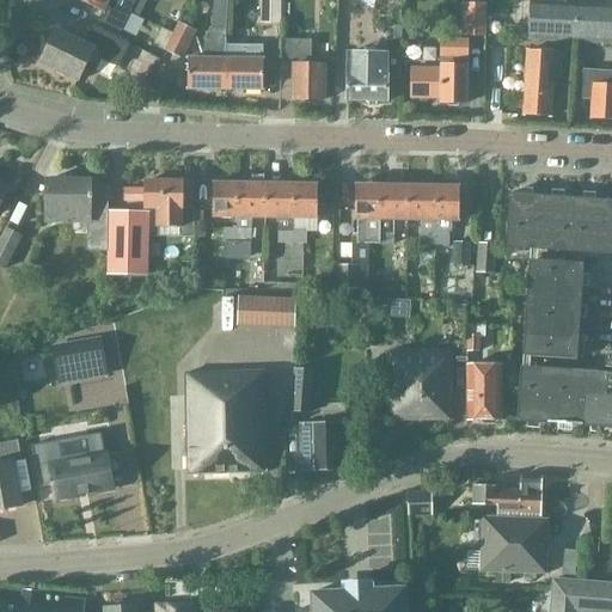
[(135,4),(128,0),(73,0),(101,13),(97,22),(120,34),(129,14),(135,4)]
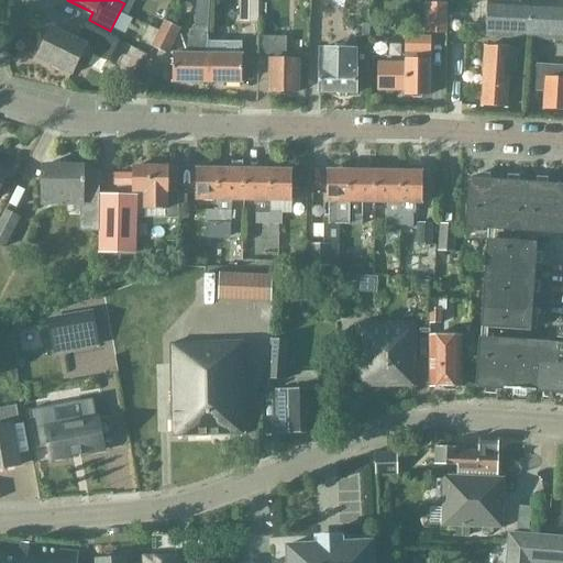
[(118,0),(124,3),(119,13),(127,18),(134,0),(118,0)]
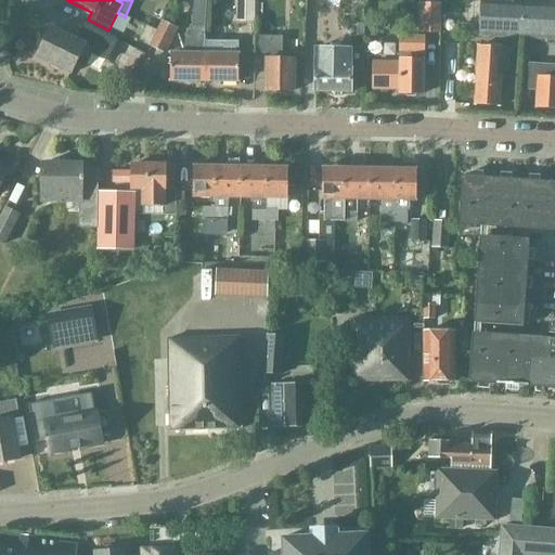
[(169,54),(168,81),(202,81),(203,37),(204,37),(204,25),(205,0),(193,0),(192,23),(192,25),(189,25),(189,37),(183,36),(183,54),(169,54)]
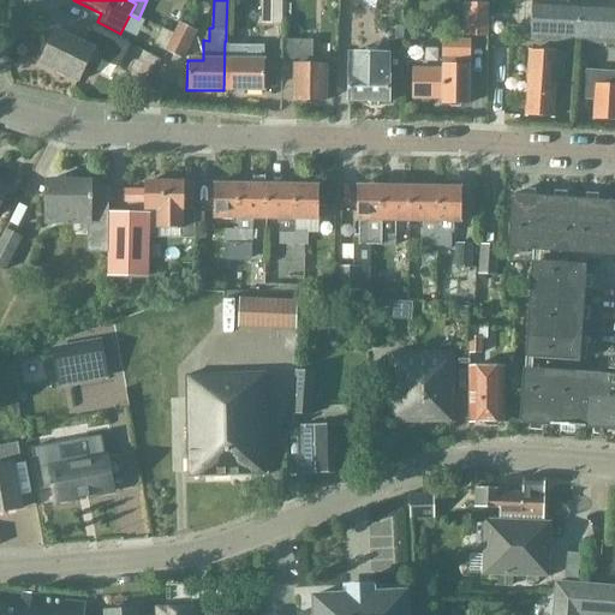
[(577,42),(579,5),(530,1),(529,40),(577,42)]
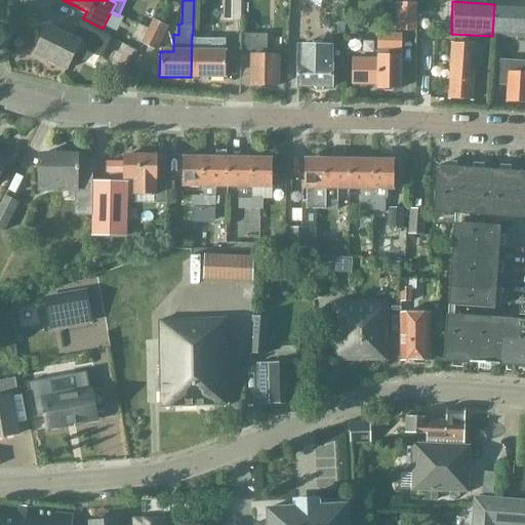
[(397,4),(396,31),(412,31),(413,4),(397,4)]
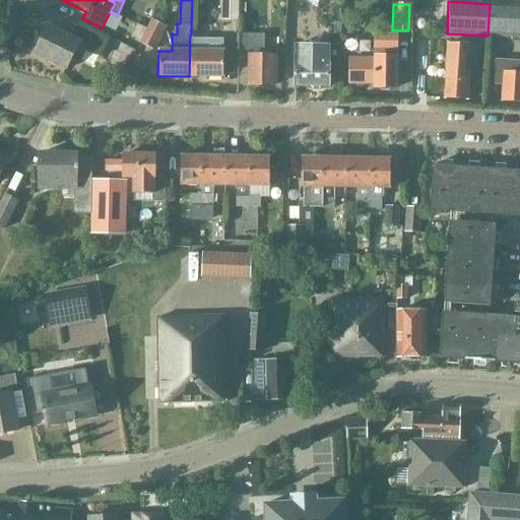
[(519,5),(490,4),(488,36),(519,37),(519,5)]
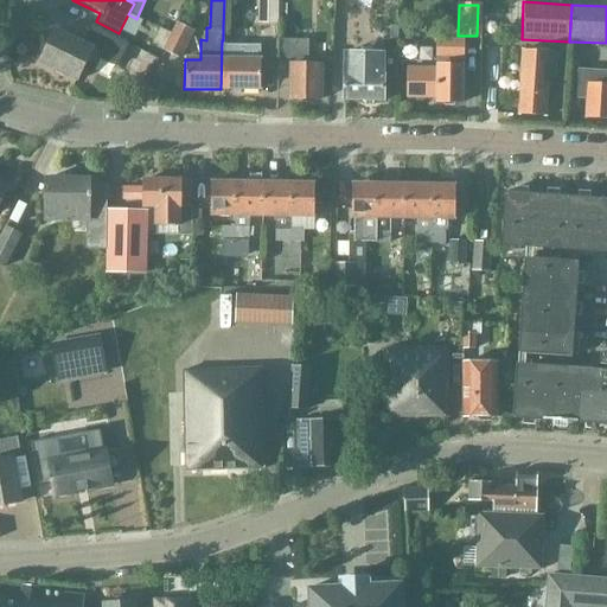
[(355,25),(366,26),(369,7),(357,6),(355,25)]
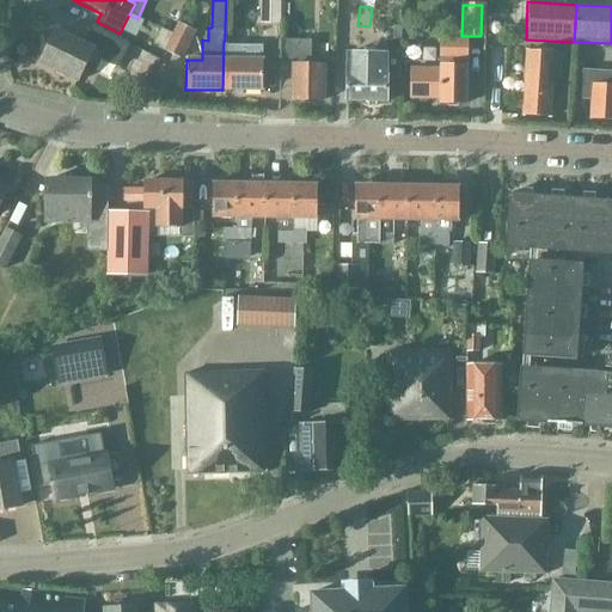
[(181,60),(195,31),(178,23),(164,51),(181,60)]
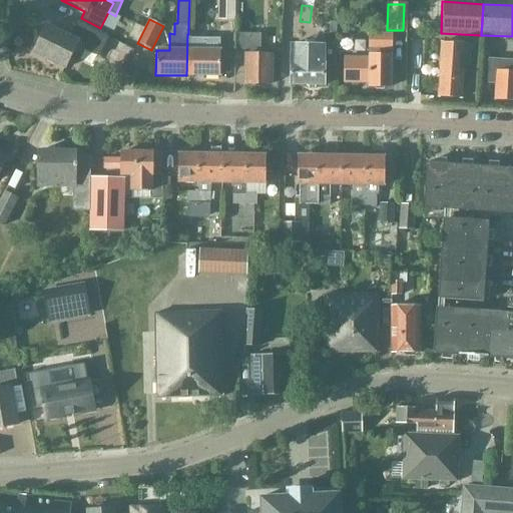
[(71,38),(46,26),(33,53),(65,69),(70,57),(77,61),(83,49),(97,56),(106,39),(78,24),(71,38)]
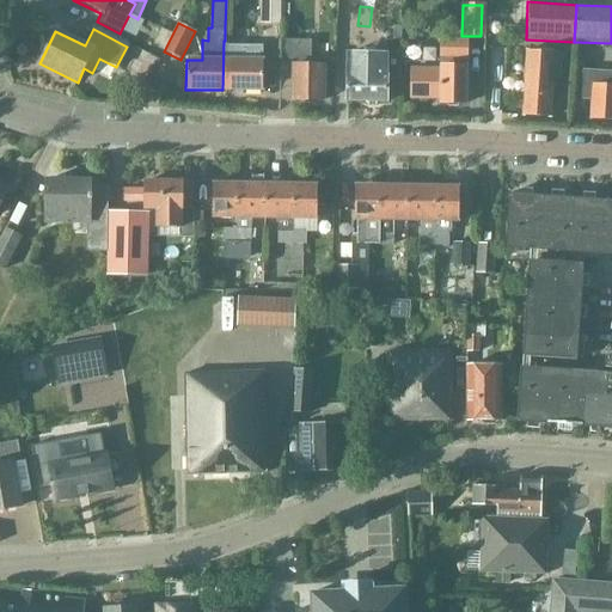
[(224,41),(222,90),(261,91),(261,60),(233,60),(234,41),(225,41),(224,41)]
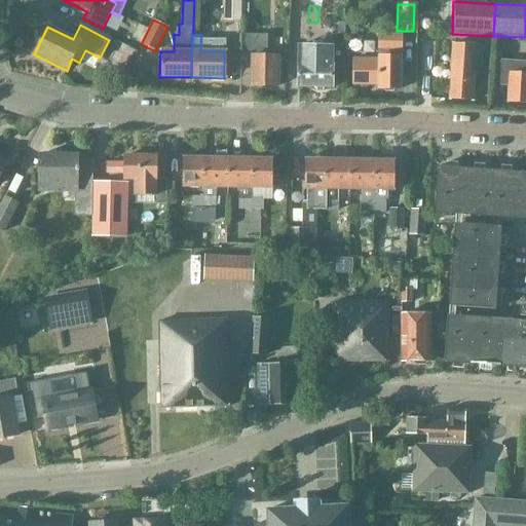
[(274,86),(275,57),(265,57),(265,35),(241,35),(241,57),(251,57),(250,86),(274,86)]
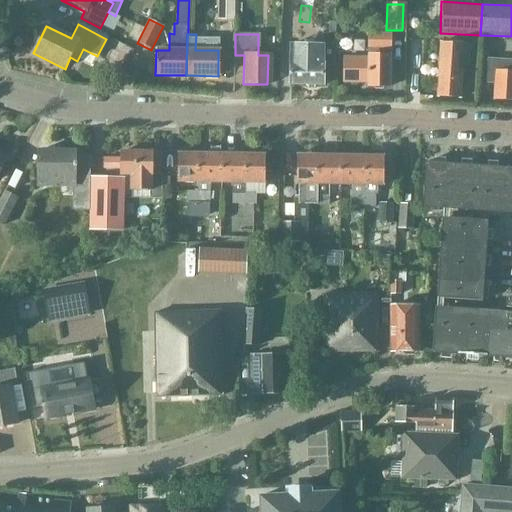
[(333,67),(334,35),(321,34),(321,46),(289,45),(289,84),(322,85),(323,66),(333,67)]
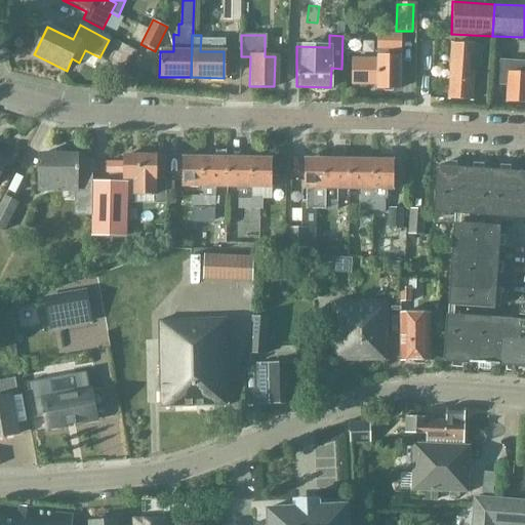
[(376,61),(351,59),(351,84),(376,84),(376,88),(397,88),(398,57),(392,57),(392,51),(398,51),(398,36),(376,35),(376,61)]
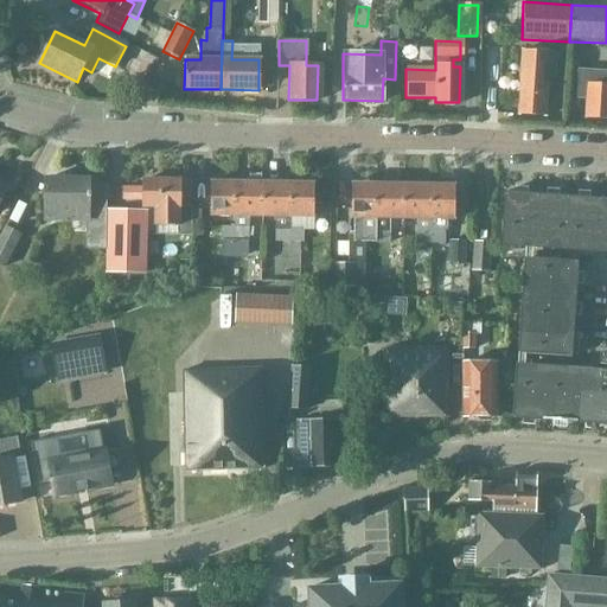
[(553,84),(555,53),(521,51),(516,115),(543,116),(545,83),(553,84)]
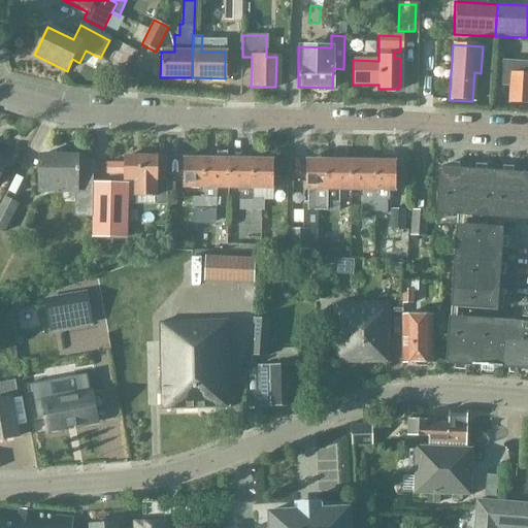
[(527,103),(527,62),(501,62),(499,86),(507,87),(507,103),(527,103)]
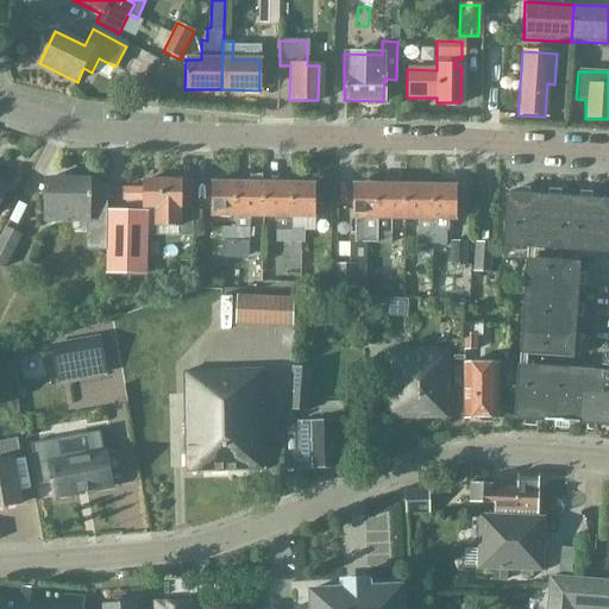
[(105,184),(88,184),(88,180),(45,179),(44,220),(87,221),(86,249),(102,249),(105,184)]
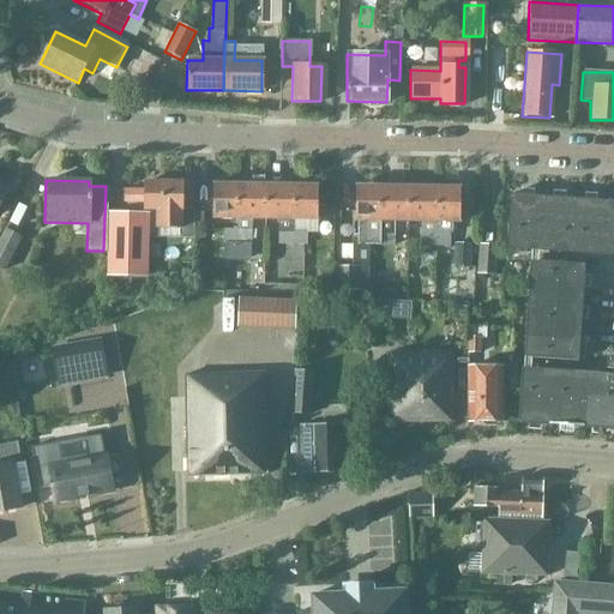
[(0,206),(11,190),(0,182),(0,206)]
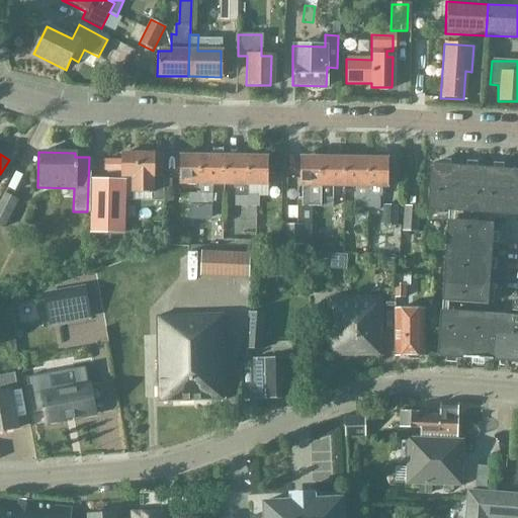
[(163,201),(163,177),(153,176),(153,154),(121,154),(121,159),(105,159),(105,170),(121,170),(121,175),(133,175),(132,191),(153,191),(152,200),(163,201)]
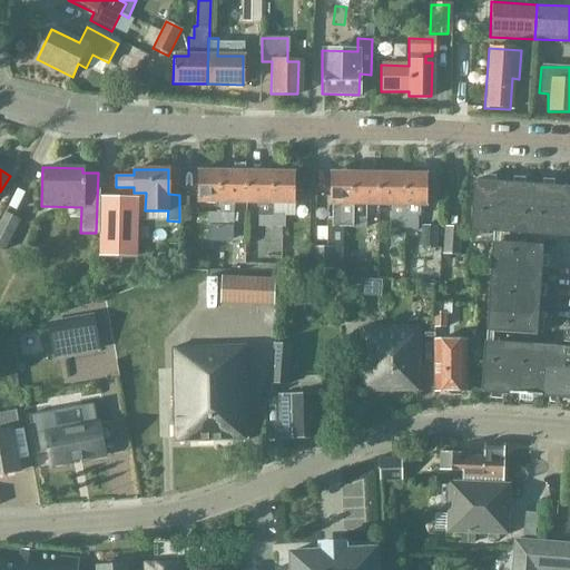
[(222,203),(222,170),(198,169),(197,203),(219,203),(222,203)]
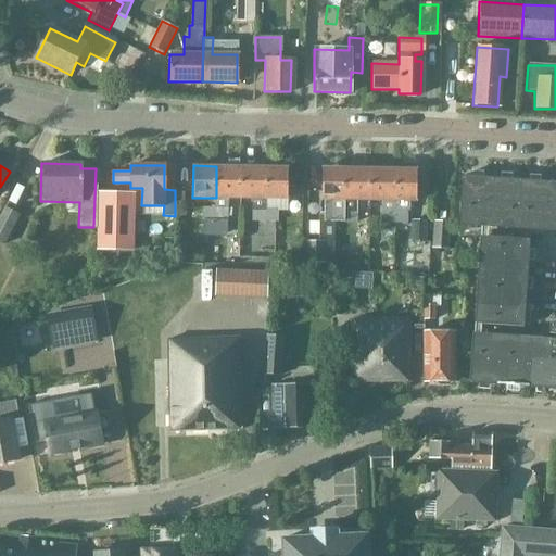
[(239,199),(240,166),(216,166),(216,198),(214,198),(214,207),(215,207),(214,220),(228,220),(228,198),(239,199)]
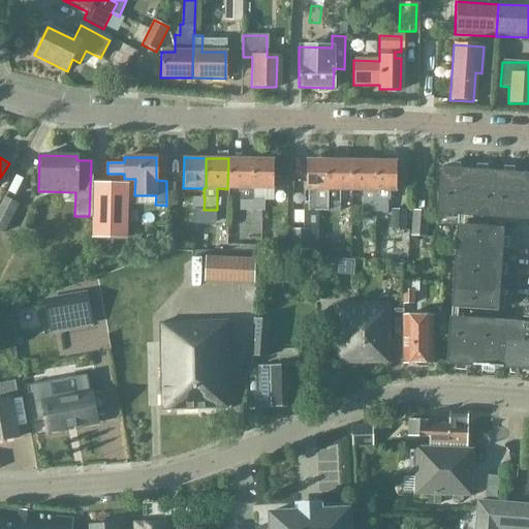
[(250,189),(251,159),(228,158),(227,189),(239,189),(239,211),(250,211),(250,198),(252,198),(252,189),(250,189)]
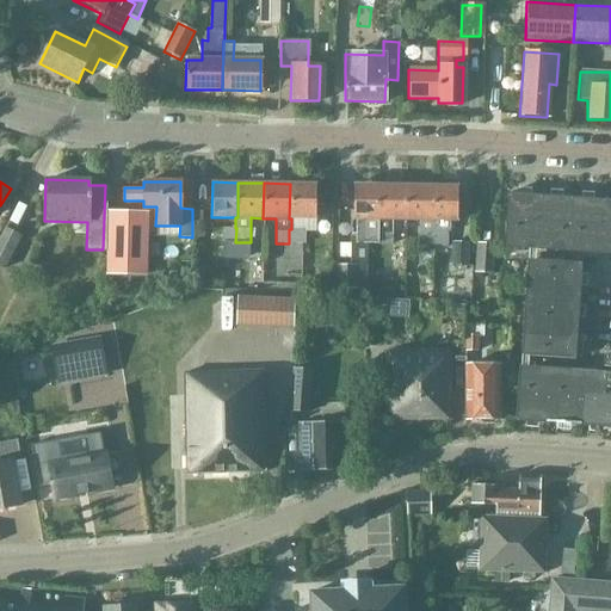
[(315,184),(290,184),(289,218),(291,218),(291,229),(306,229),(306,233),(314,233),(315,184)]
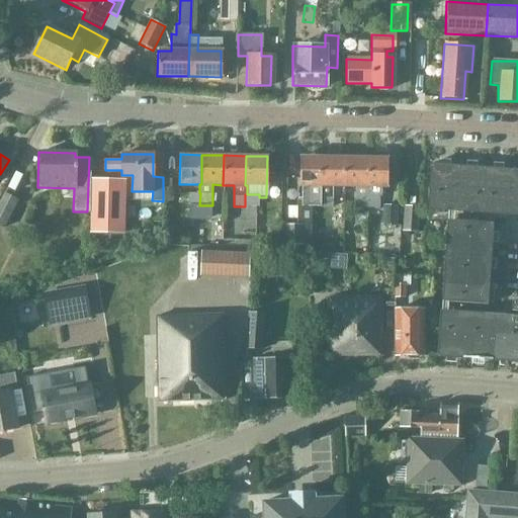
[(320,206),(322,157),(299,156),(299,186),(301,186),(301,206),(320,206)]
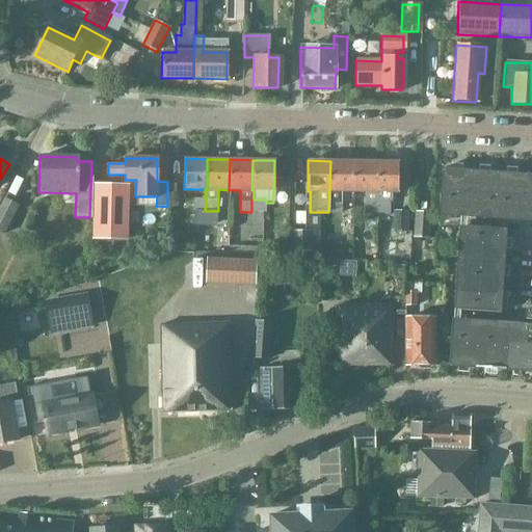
[(352,192),(353,161),(330,161),(328,212),(342,212),(342,192),(352,192)]
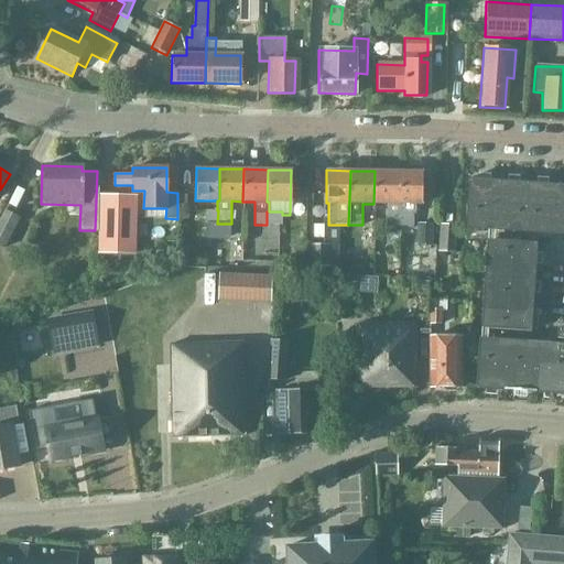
[(398,227),(398,171),(375,171),(373,204),(386,204),(386,227),(398,227)]
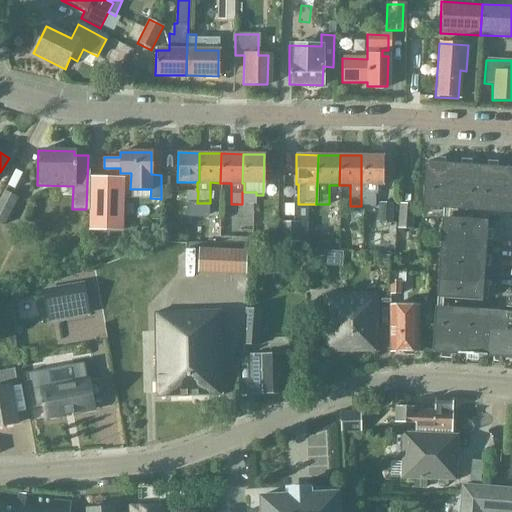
[(383,155),(361,155),(361,206),(375,206),(375,195),(377,195),(377,185),(383,185),(383,155)]
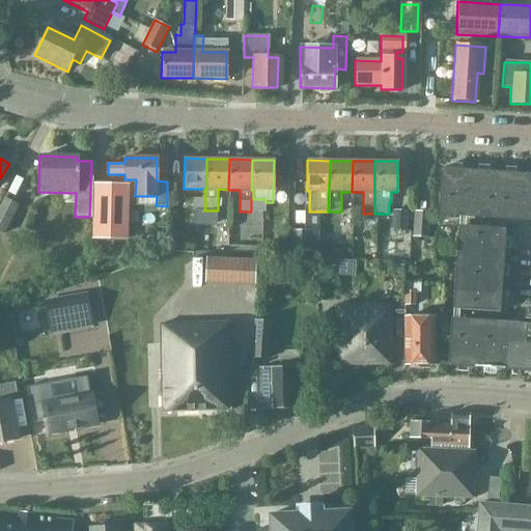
[(530,216),(530,174),(441,168),(439,211),(530,216)]
